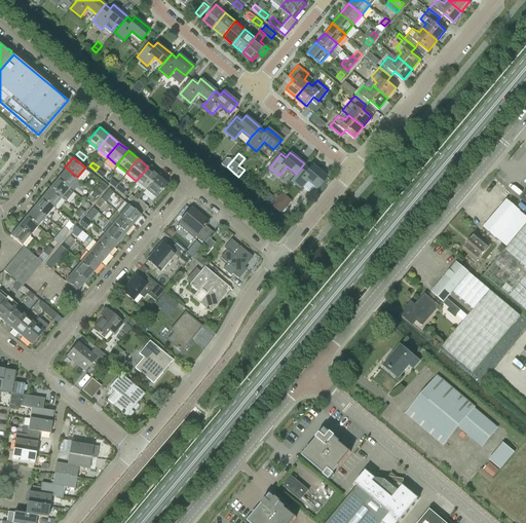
[(308,167),(304,163),(296,174),(291,180),(300,188),(302,186),(312,193),(316,188),(326,176),(311,164),(308,167)]
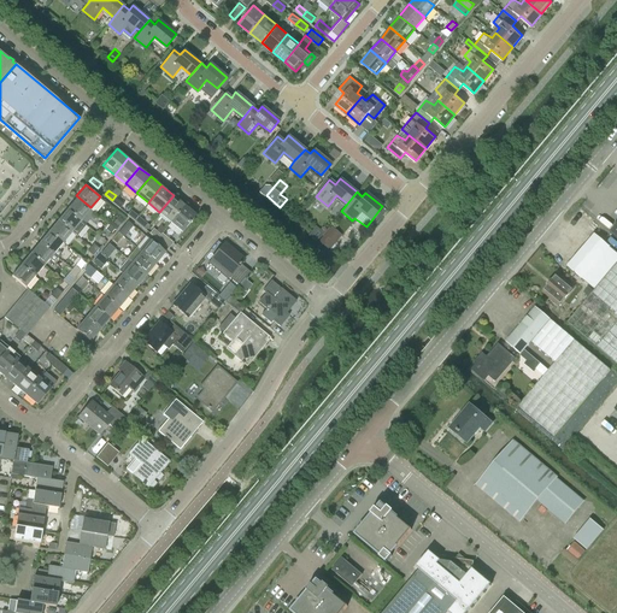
[(68,207),(82,219),(90,207),(76,195),(68,207)]
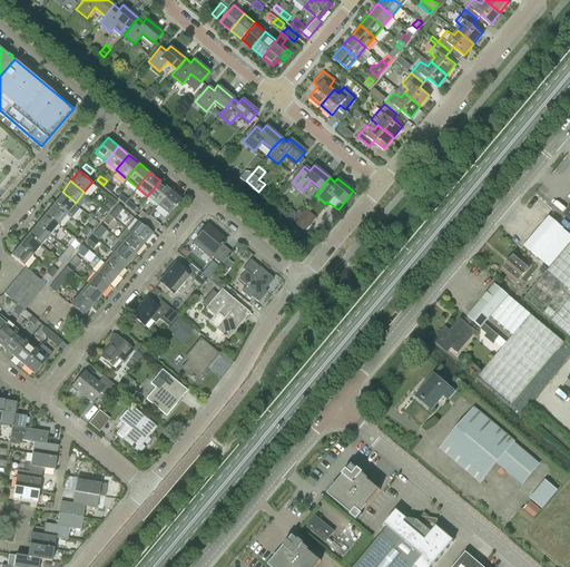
[(107,181),(104,185),(110,191),(114,186),(107,181)]
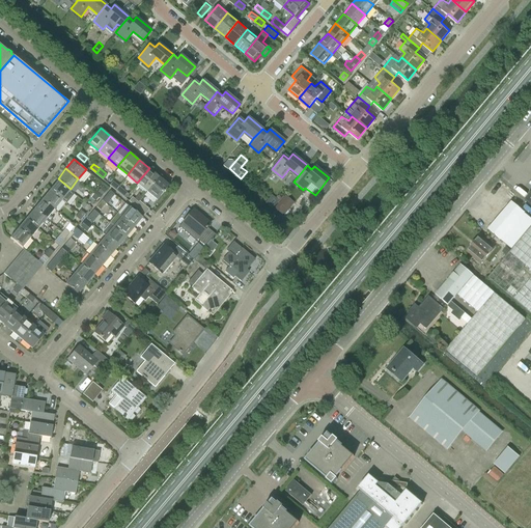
[(146,190),(159,175),(149,168),(137,183),(146,190)]
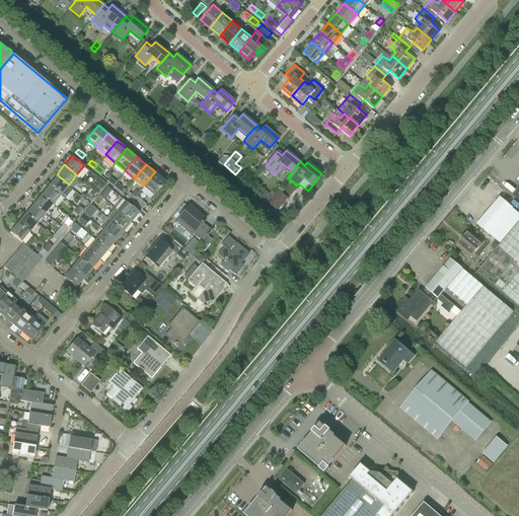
[(155,171),(143,186),(153,194),(164,179),(155,171)]
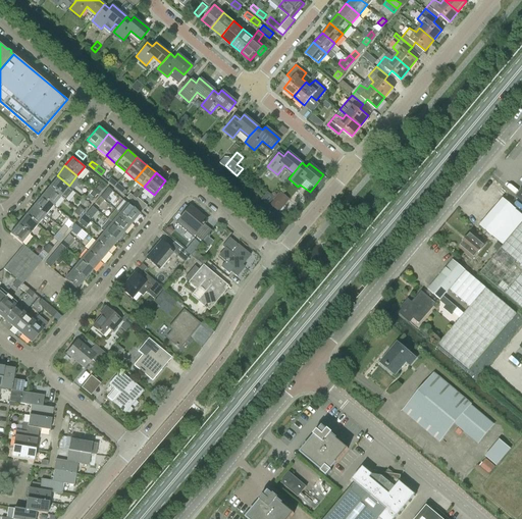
[(49,185),(61,195),(64,198),(72,188),(69,186),(57,175),(49,185)]
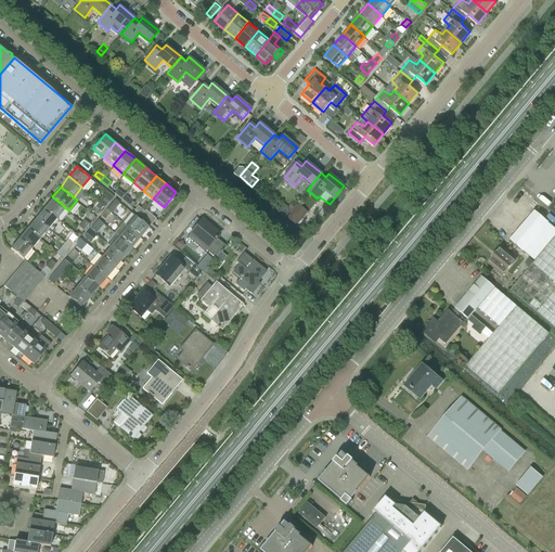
[(120,196),(124,193),(117,188),(114,191),(120,196)]
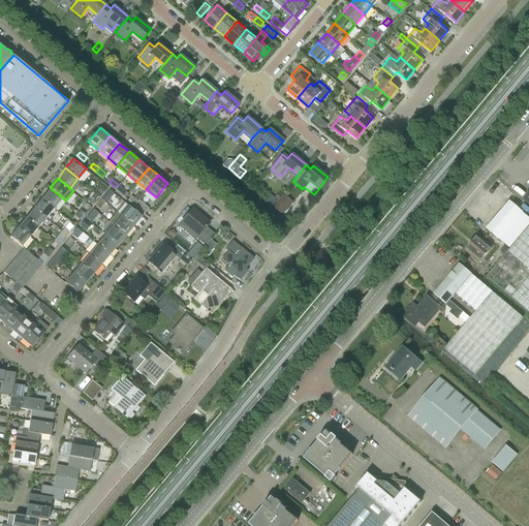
[(93,190),(98,194),(99,195),(106,186),(102,182),(97,187),(96,187),(93,190)]
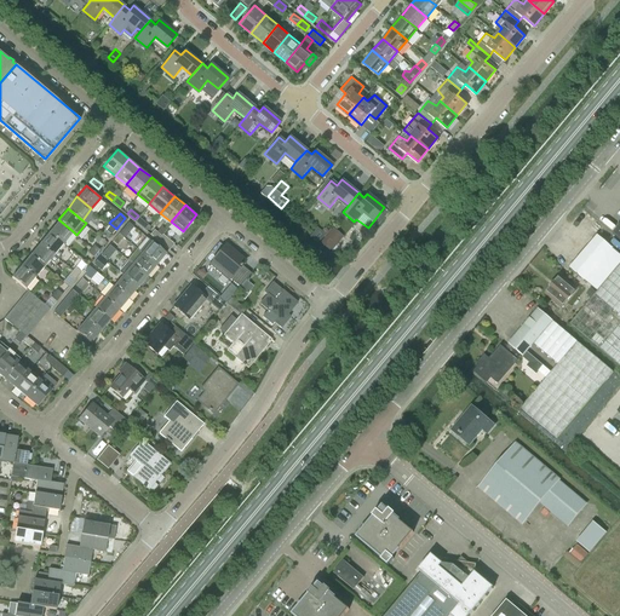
[(138,216),(135,219),(143,226),(147,222),(138,216)]
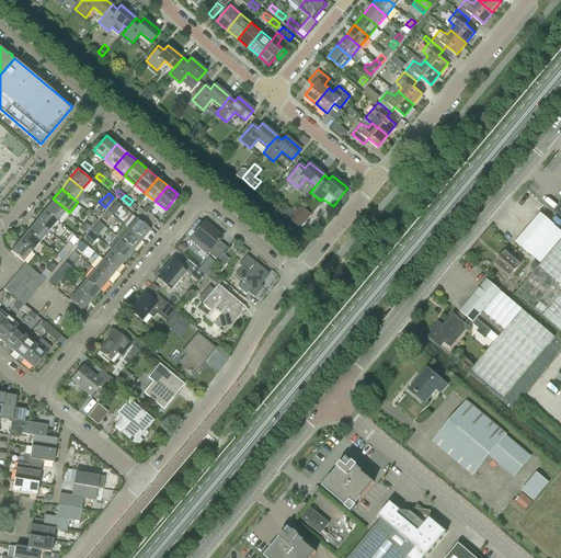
[(44,208),(57,219),(66,209),(53,198),(44,208)]
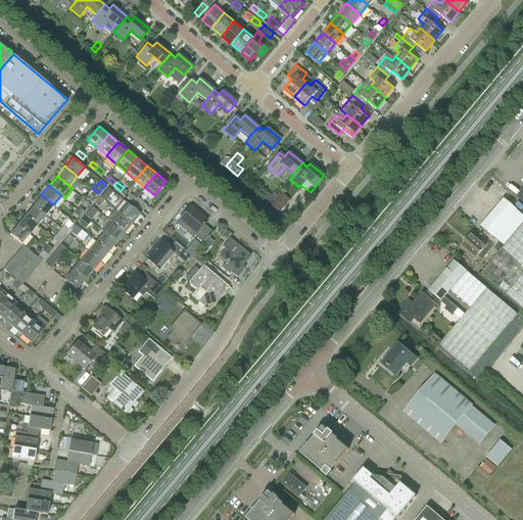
[(281,209),(291,195),(280,188),(271,201),(281,209)]
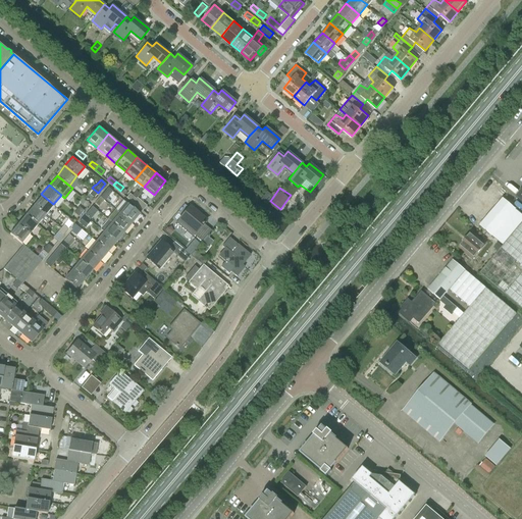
[(100,195),(103,198),(108,192),(104,189),(100,195)]
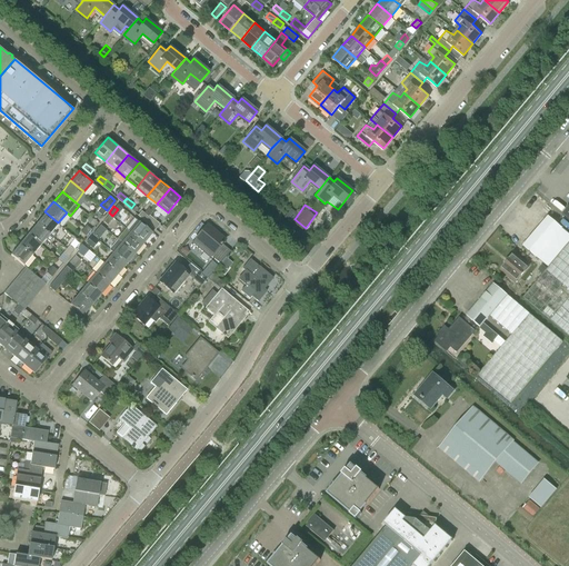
[(147,215),(140,209),(138,214),(145,219),(147,215)]
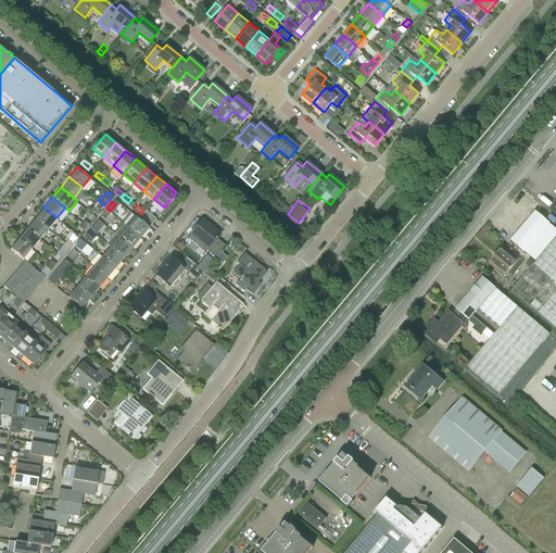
[(36,216),(51,229),(55,226),(52,223),(57,217),(43,206),(36,216)]
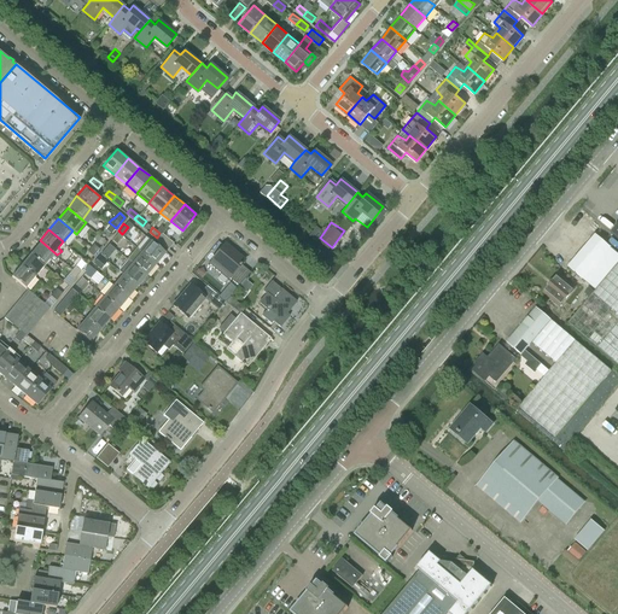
[(122,234),(118,231),(112,238),(116,241),(122,234)]
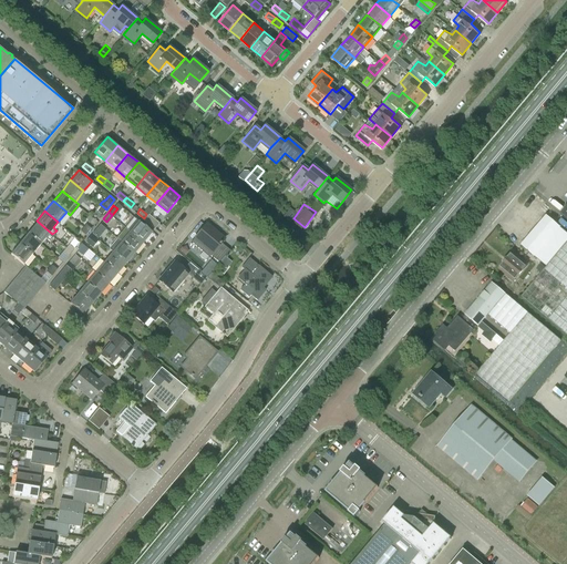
[(147,213),(147,214),(146,214),(144,218),(154,226),(158,222),(147,213)]
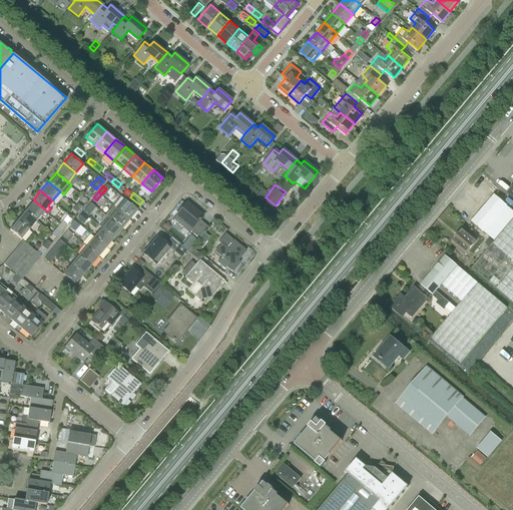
[(483,229),(506,202),(493,192),(470,219),(483,229)]
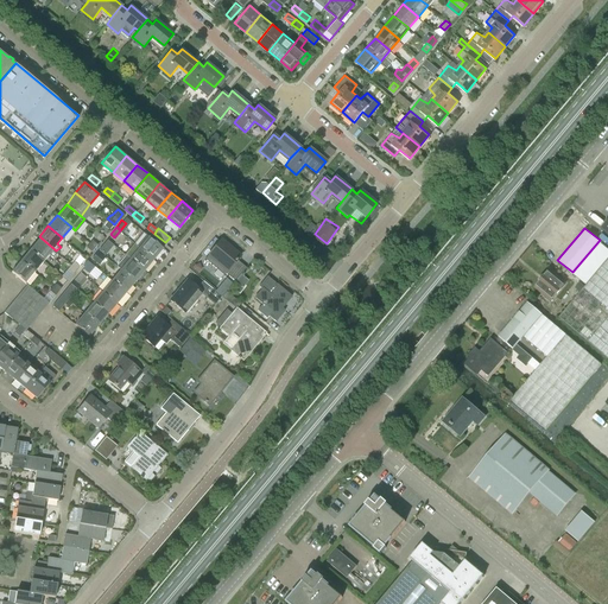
[(133,241),(152,258),(162,247),(146,233),(137,243),(133,241)]
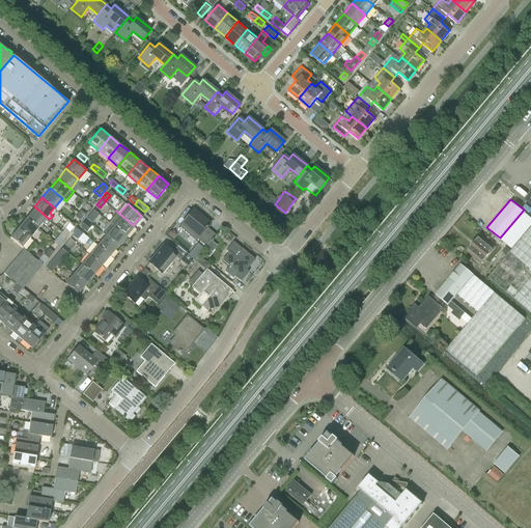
[(49,219),(34,206),(26,216),(38,226),(44,221),(46,223),(49,219)]
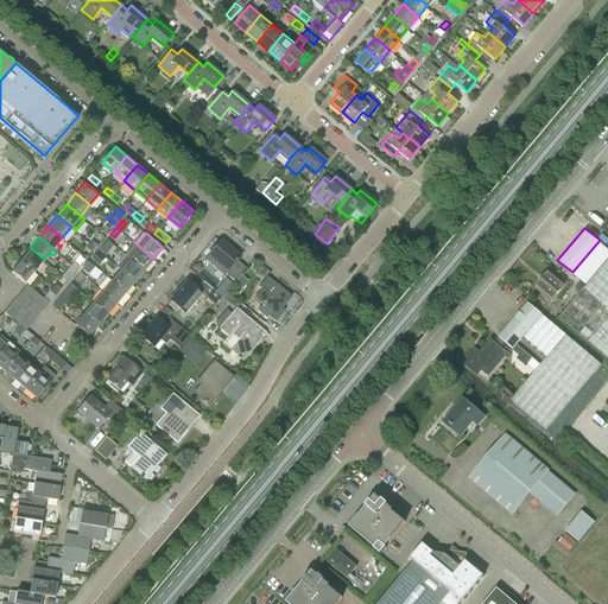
[(234,279),(246,266),(236,259),(240,254),(220,237),(208,253),(227,268),(225,272),(234,279)]
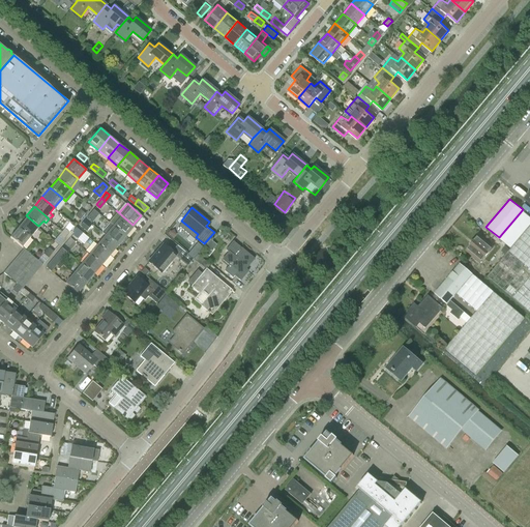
[(529,213),(524,208),(523,209),(499,237),(510,246),(487,275),(512,296),(529,311),(529,213)]
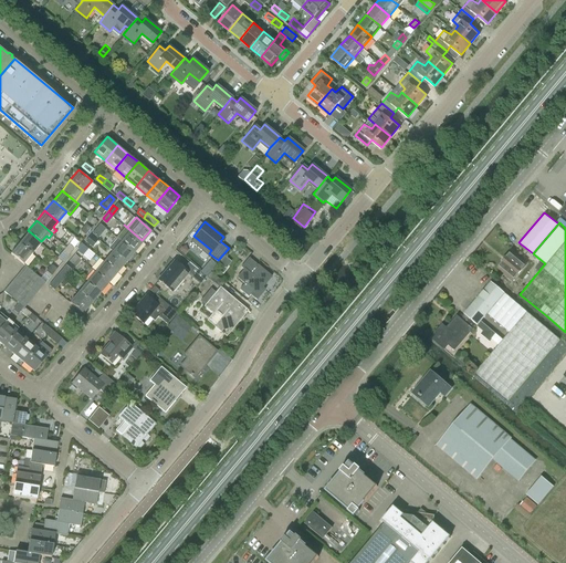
[(91,231),(95,235),(101,228),(96,225),(91,231)]
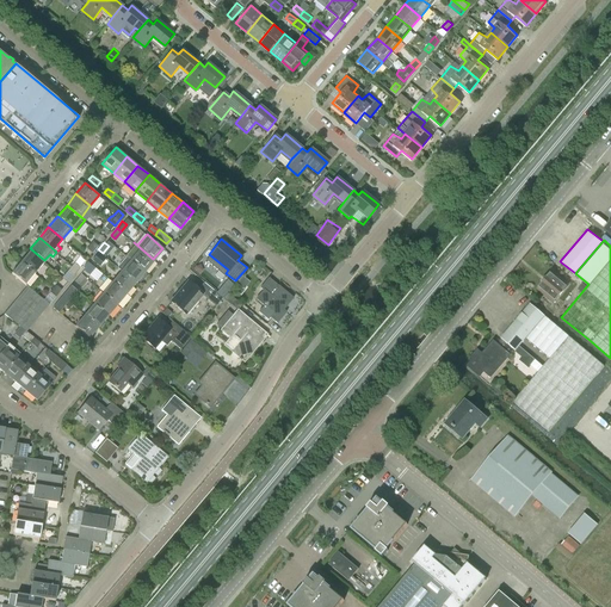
[(127,254),(144,270),(153,259),(134,242),(125,253),(127,254)]
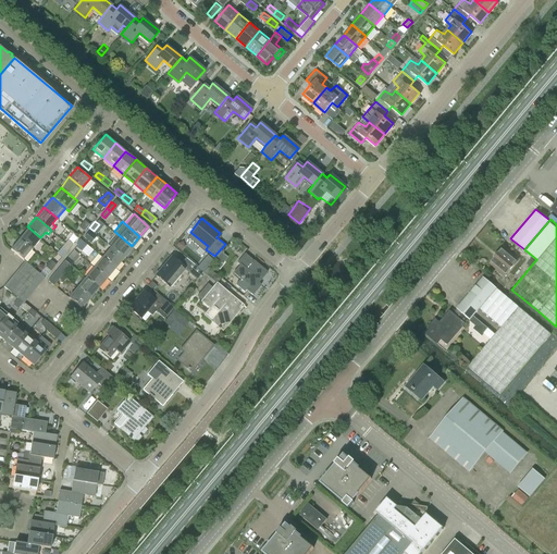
[(19,237),(32,248),(40,237),(27,226),(19,237)]
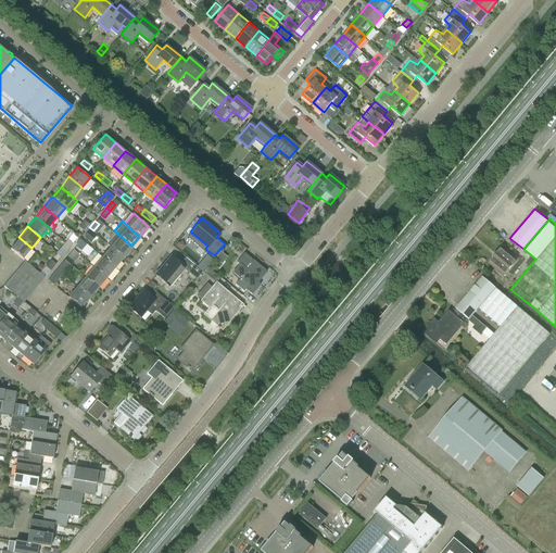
[(93,230),(89,227),(84,235),(88,238),(93,230)]
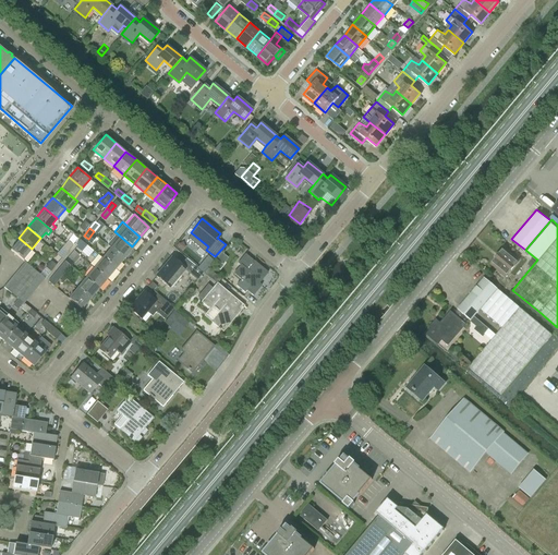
[(68,236),(75,241),(79,237),(72,231),(68,236)]
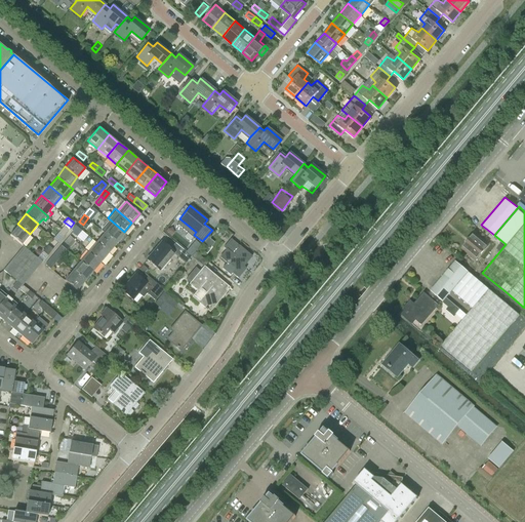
[(116,241),(124,232),(109,218),(101,228),(105,231),(116,241)]
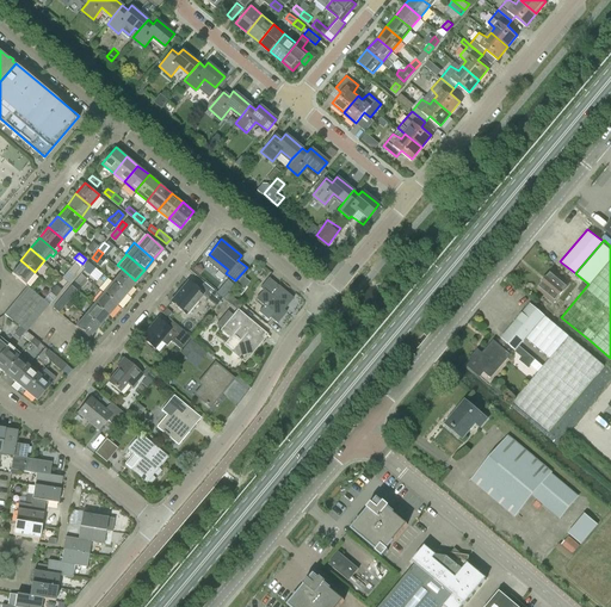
[(35,272),(20,260),(12,271),(26,283),(35,272)]
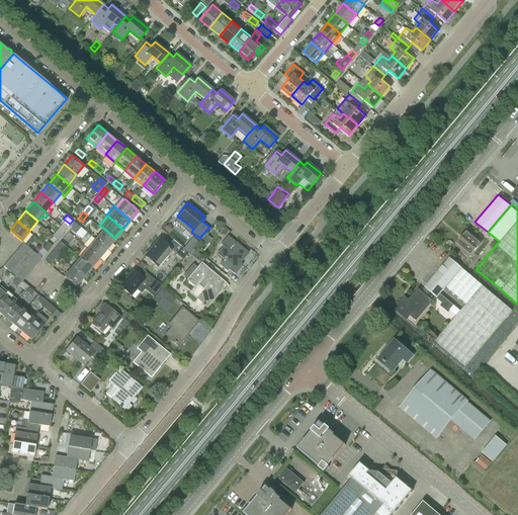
[(68,231),(71,234),(76,228),(73,225),(68,231)]
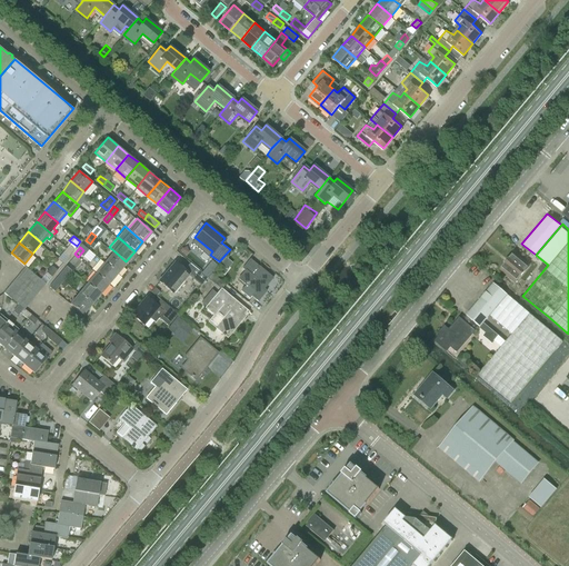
[(126,261),(113,250),(105,261),(117,271),(126,261)]
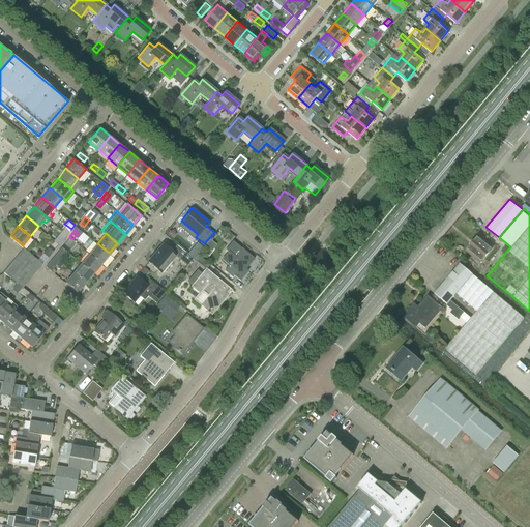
[(479,261),(492,245),(477,234),(465,249),(479,261)]
